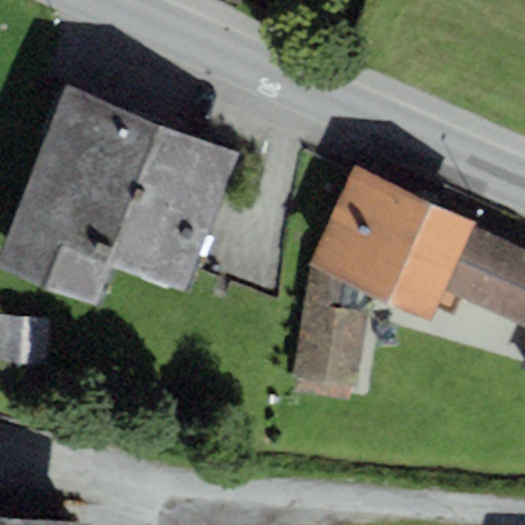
[(238,151),(64,84),(0,250),(0,271),(95,308),(112,265),(184,292),(238,151)]
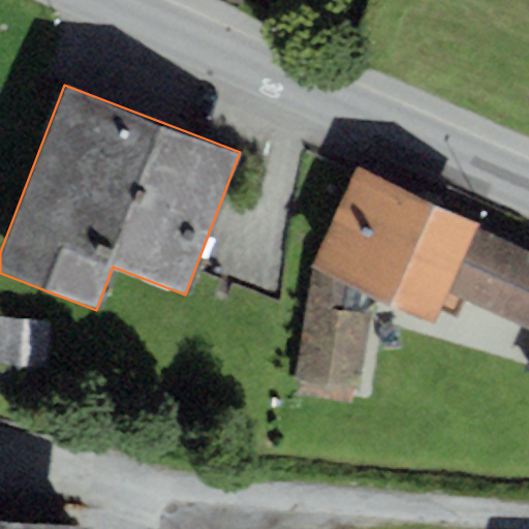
[(528,246),(358,167),(311,266),(345,281),(432,321),(438,309),(456,318),(464,301),(528,331),(528,246)]
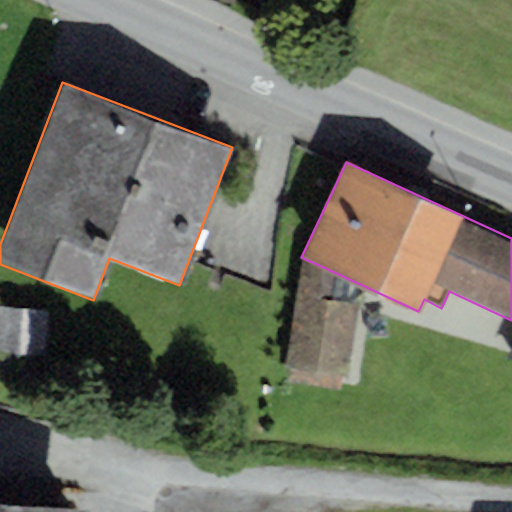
[(334,272),(301,257),(286,366),(290,366),(288,382),(338,388),(340,377),(347,378),(357,303),(331,299),(334,272)]
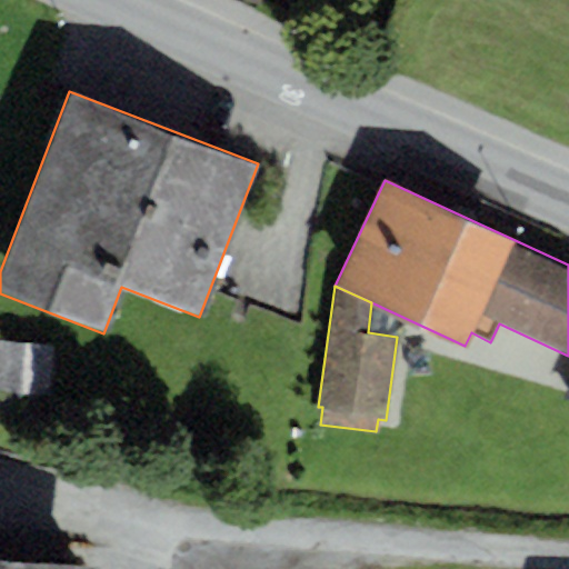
[(53,345),(0,342),(0,395),(52,397),(53,345)]
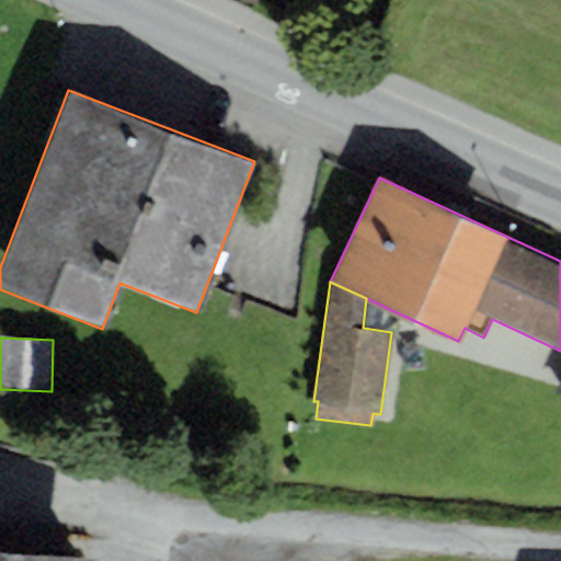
[(93,560),(0,549),(0,560),(93,560)]
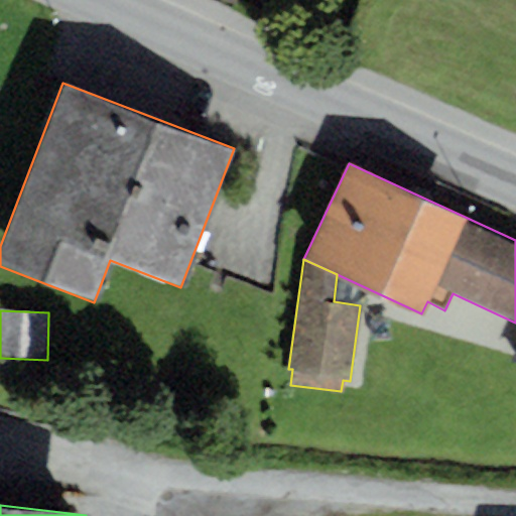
All buildings are outlined.
